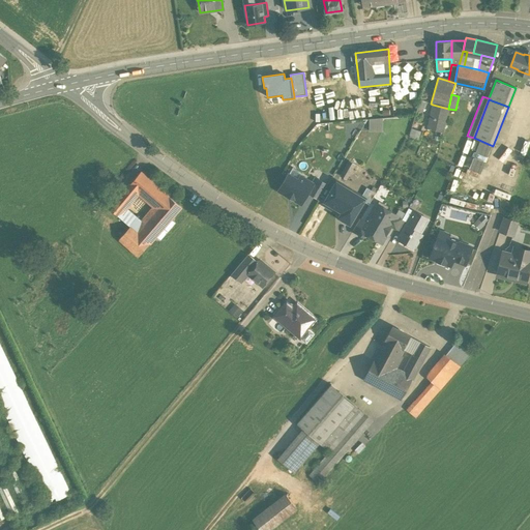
[(448,109),(433,105),(428,128),(443,133),(448,109)]
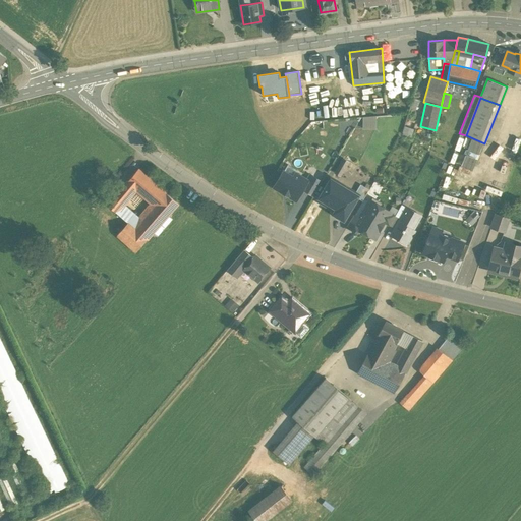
[(375,118),(363,118),(363,129),(375,128),(375,118)]
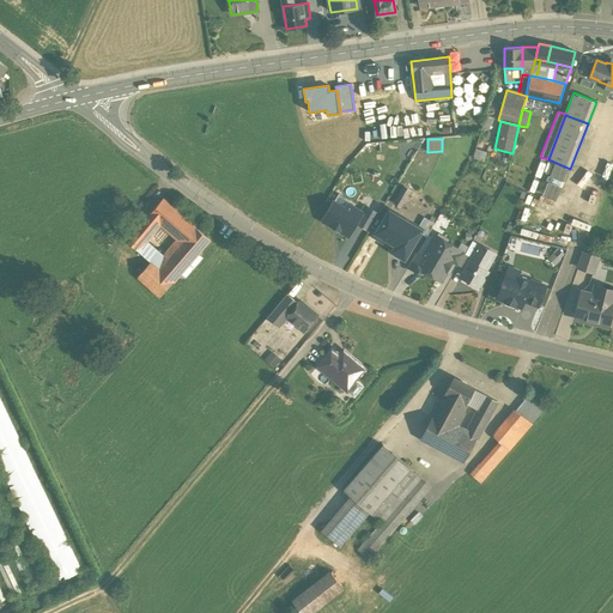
[(473,158),(484,162),(487,152),(477,149),(473,158)]
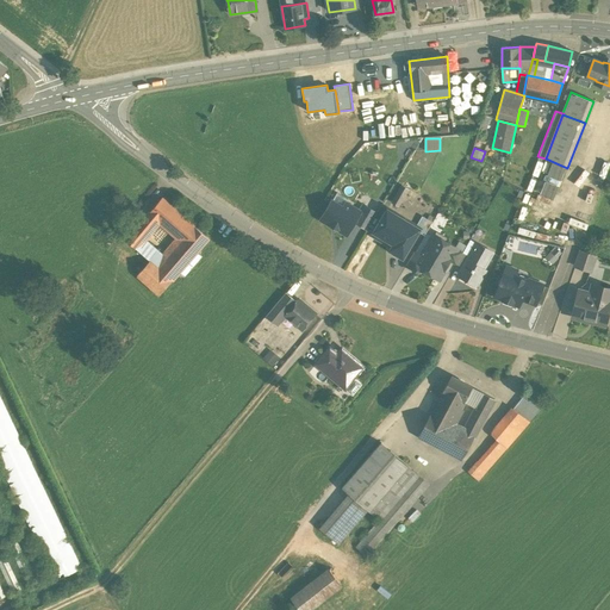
[(410,188),(403,185),(392,201),(399,206),(410,188)]
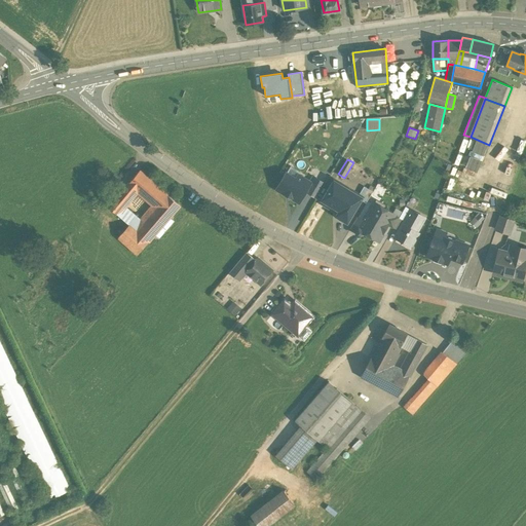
[(167,195),(140,172),(129,183),(137,189),(157,208),(167,195)]
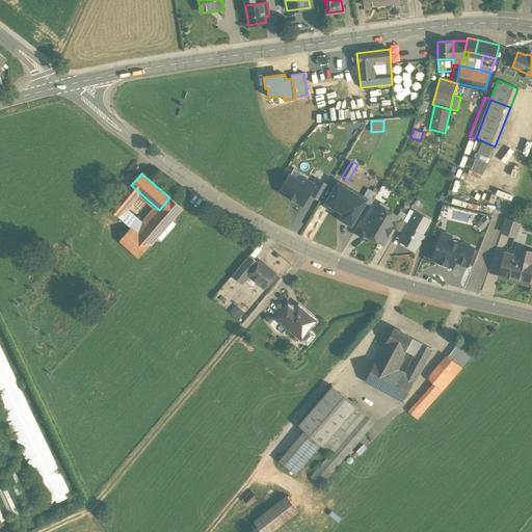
[(281,192),(302,205),(309,193),(308,193),(313,184),(301,178),(299,182),(290,176),(281,192)]
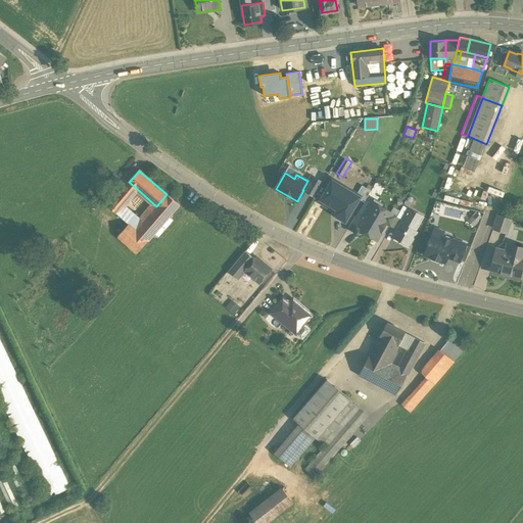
[(315,197),(323,183),(311,176),(307,181),(302,190),(303,190),(315,197)]
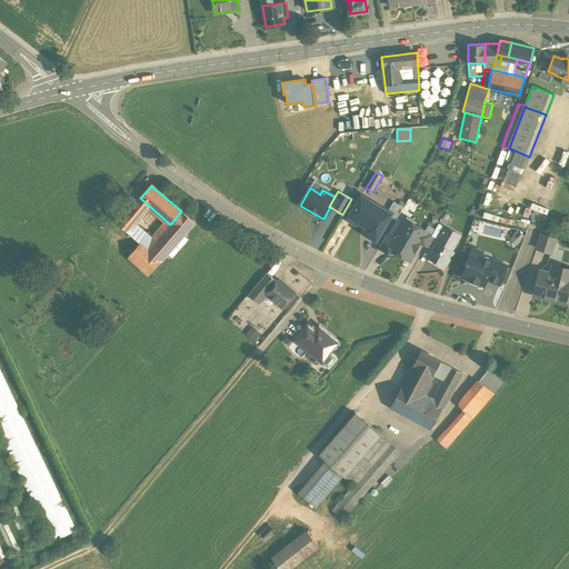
[(387,211),(361,196),(348,217),(367,228),(363,233),(375,240),(389,217),(391,215),(387,211)]
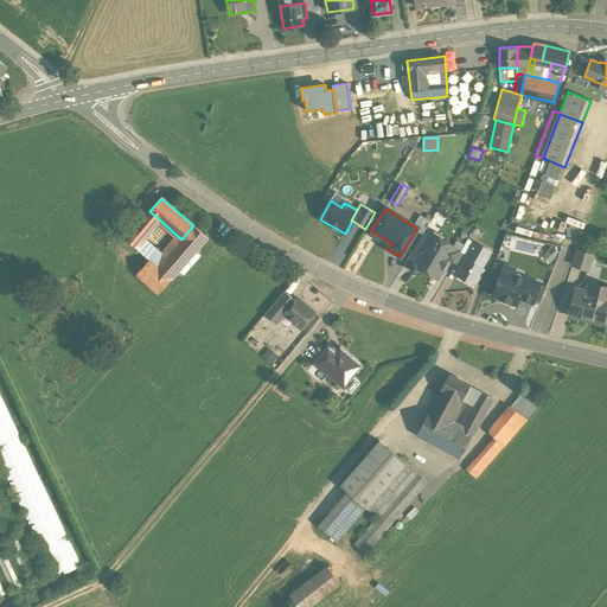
[(149,211),(126,238),(149,260),(158,268),(171,251),(168,249),(164,254),(149,243),(151,241),(145,235),(158,218),(149,211)]
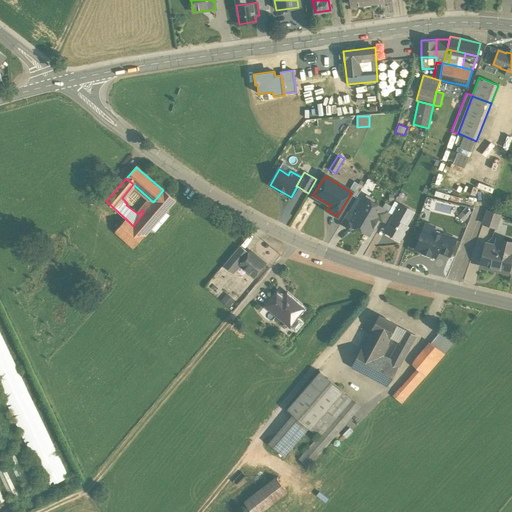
[(362,187),(353,182),(348,190),(352,193),(350,195),(355,198),(362,187)]
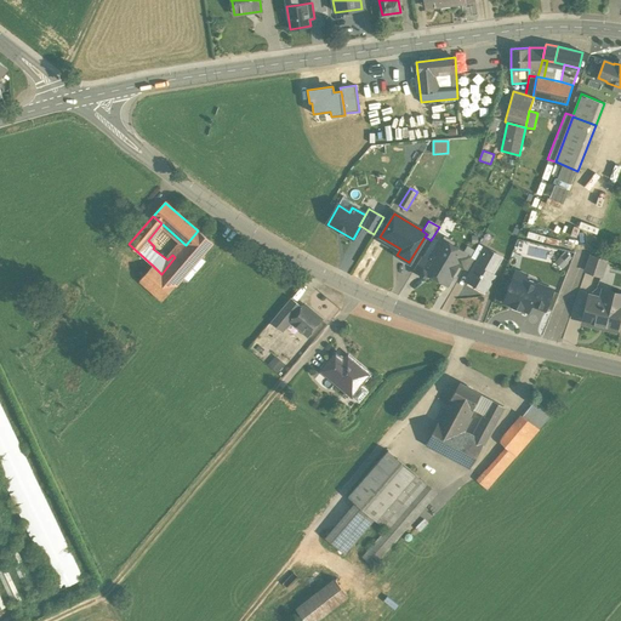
[(175,257),(161,274),(175,285),(211,243),(198,232),(186,245),(175,257)]
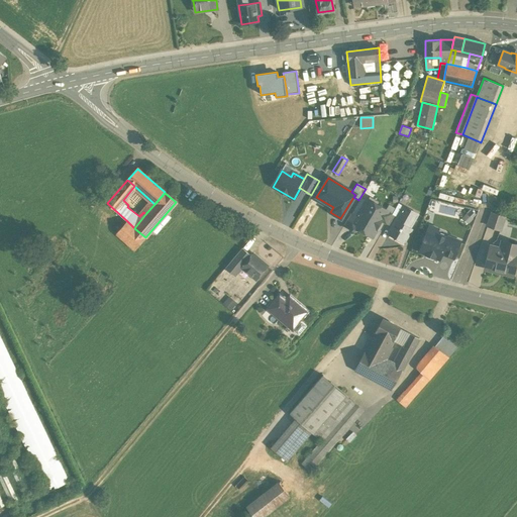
[(356,217),(352,224),(356,227),(372,236),(381,221),(381,220),(386,211),(367,200),(356,217)]
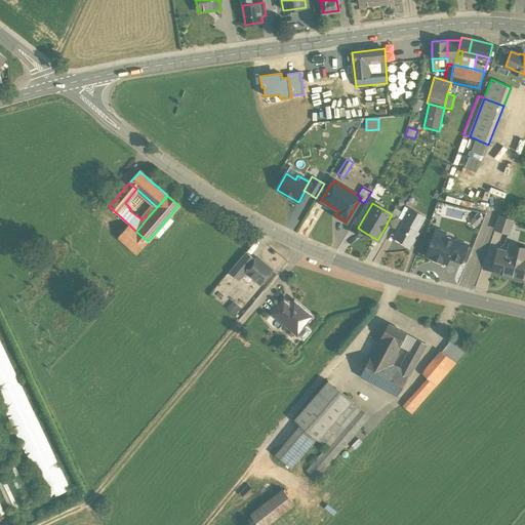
[(397,230),(394,237),(409,246),(415,236),(413,235),(423,217),(409,209),(403,220),(397,230)]
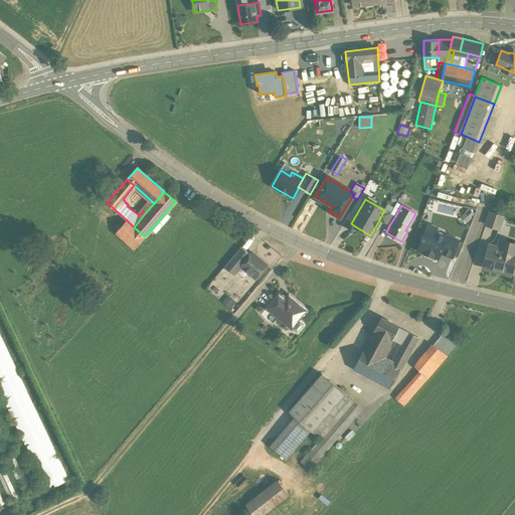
[(390,213),(384,210),(379,219),(379,220),(385,223),(390,213)]
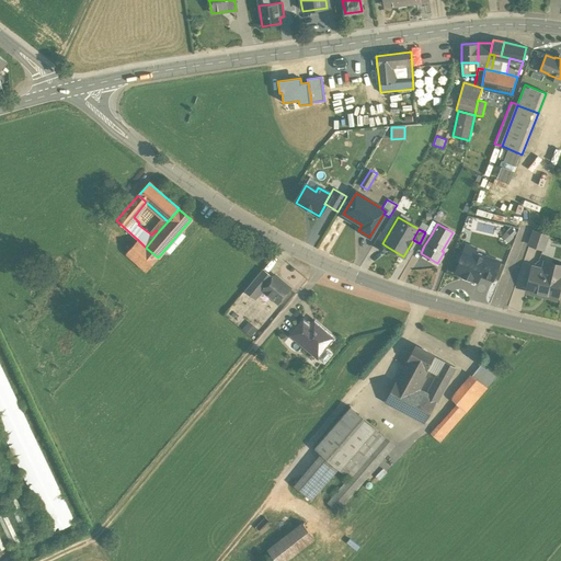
[(547,237),(534,231),(529,245),(542,250),(547,237)]
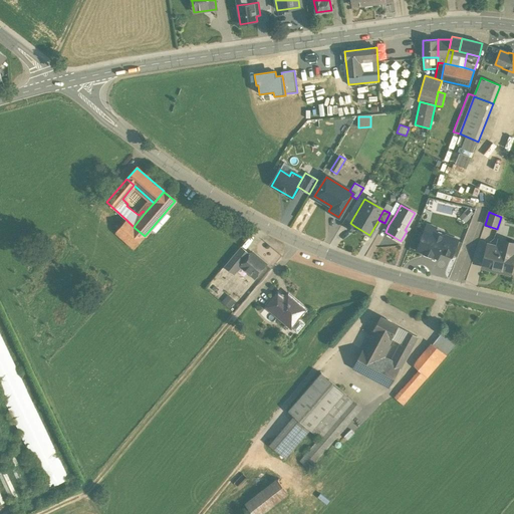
[(348,213),(342,224),(347,227),(350,223),(354,216),(348,213)]
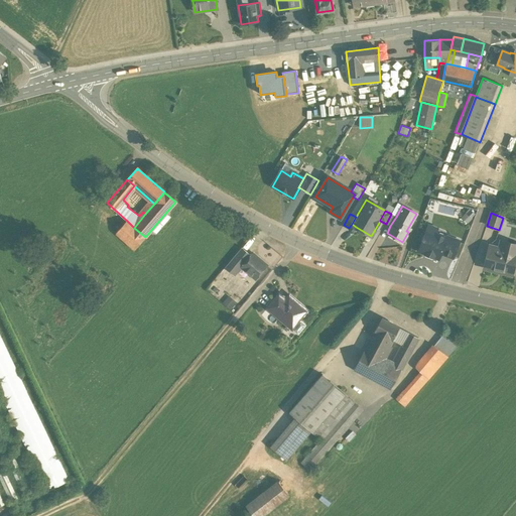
[(391,214),(386,224),(390,226),(396,217),(391,214)]
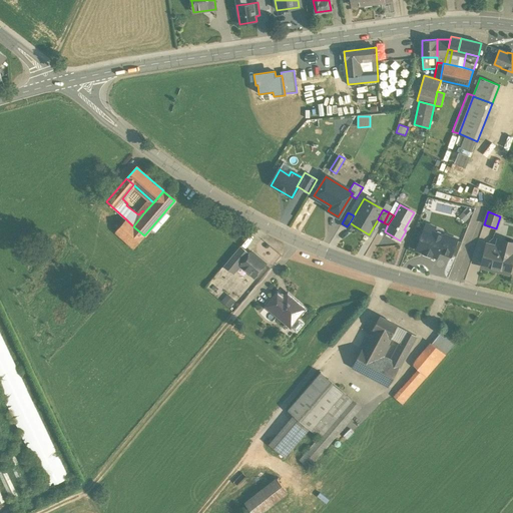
[(126,219),(115,232),(134,248),(144,235),(133,226),(126,219)]
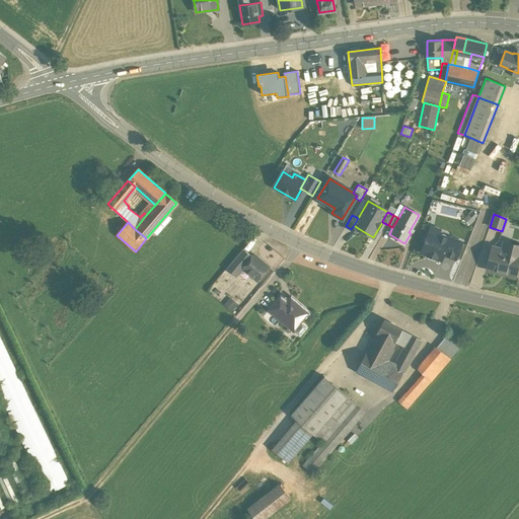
[(449,239),(438,235),(437,237),(428,233),(427,236),(425,237),(424,240),(425,243),(421,252),(441,261),(443,254),(449,239)]
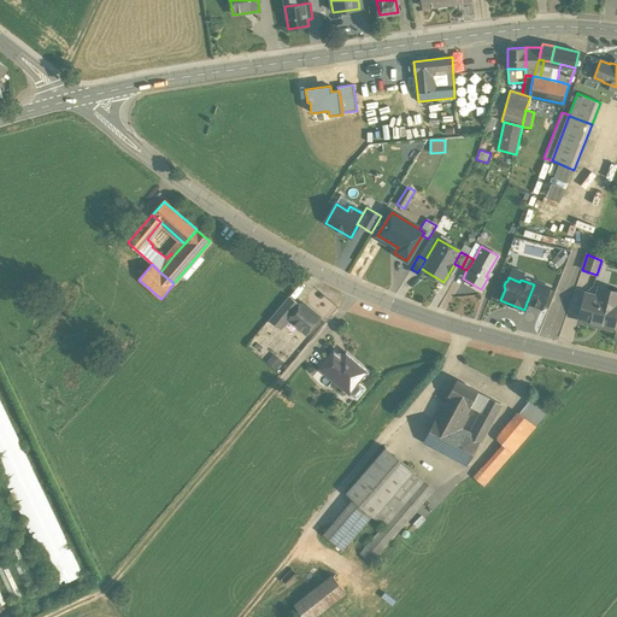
[(550,289),(534,283),(534,285),(527,303),(541,309),(550,289)]
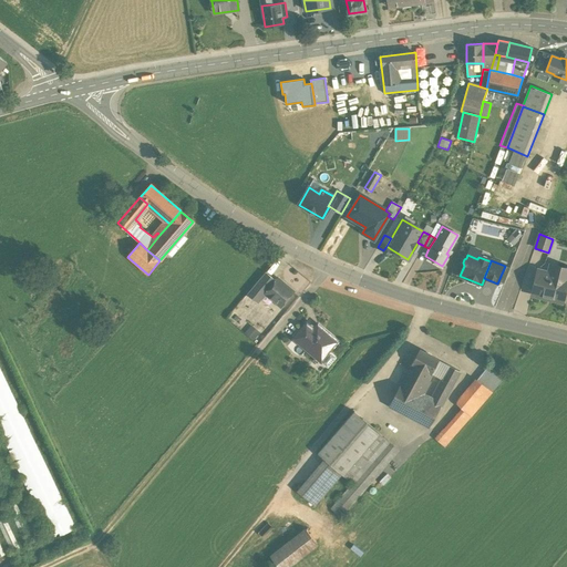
[(556,275),(538,271),(533,295),(544,297),(544,294),(564,299),(566,282),(566,268),(558,267),(556,275)]
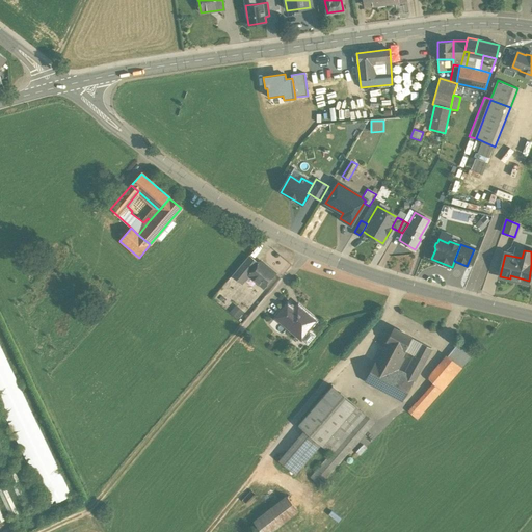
[(249,256),(239,268),(248,275),(259,263),(249,256)]
